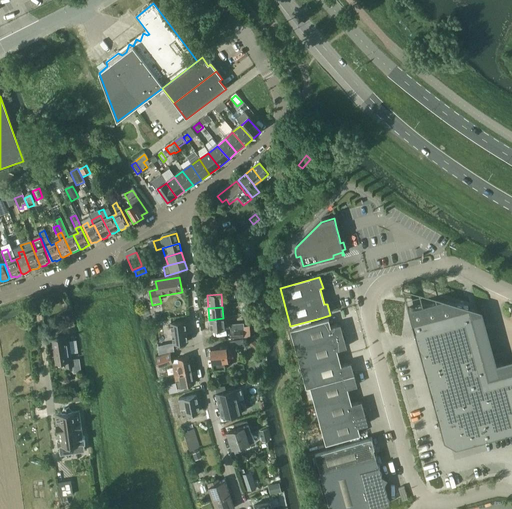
[(511,373),(488,381),(468,309),(408,310),(444,443),(456,449),(511,434),(511,373)]
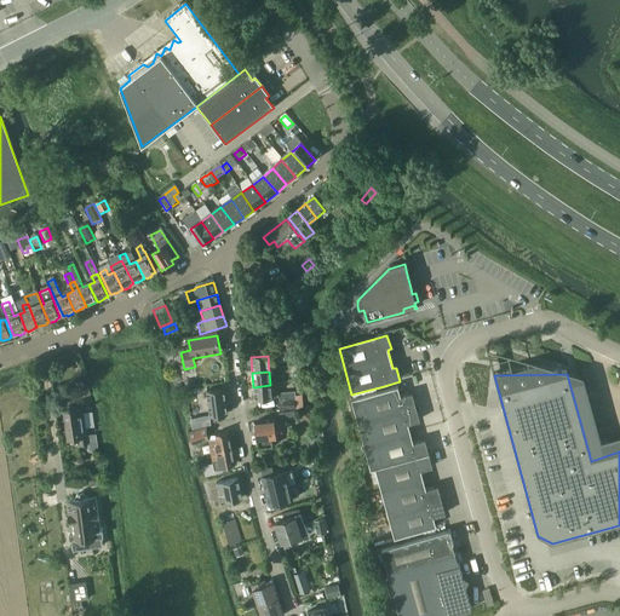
[(270,385),(253,387),(254,402),(271,401),(270,385)]
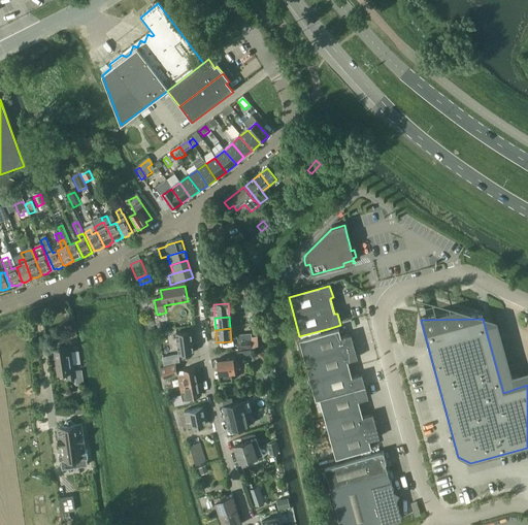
[(304,362),(354,348),(351,336),(340,338),(338,331),(299,341),(304,362)]
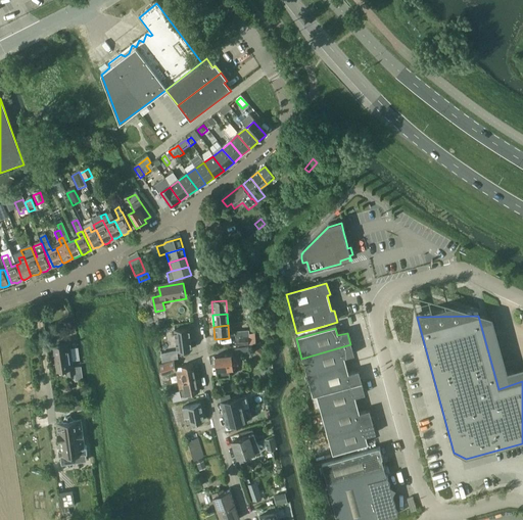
[(189,330),(174,332),(177,352),(191,350),(189,330)]
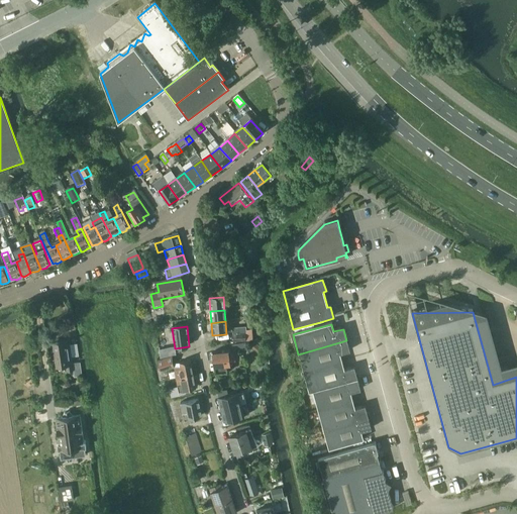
[(233,343),(249,342),(249,335),(232,336),(233,343)]
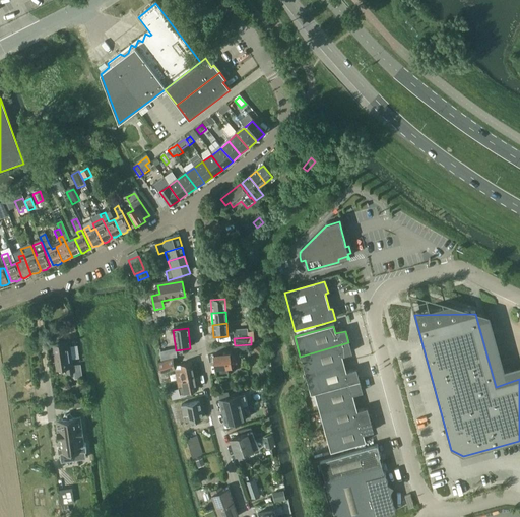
[(305,376),(344,365),(342,358),(351,354),(348,342),(300,357),(305,376)]
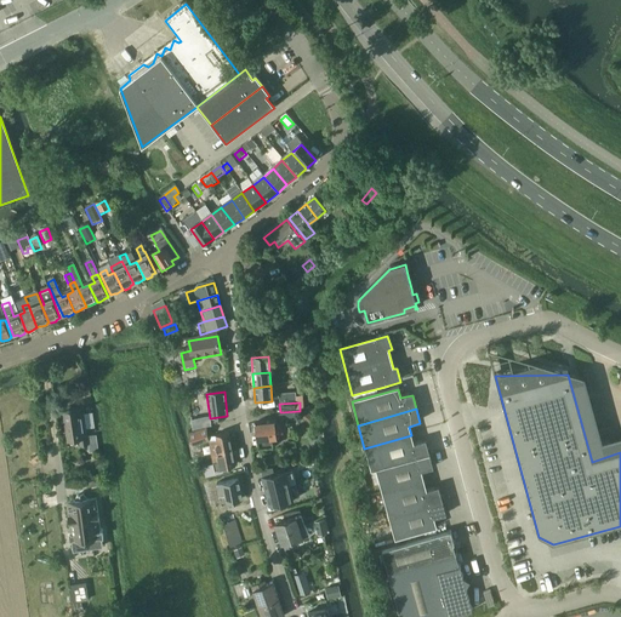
[(80,416),(79,410),(63,412),(68,443),(79,441),(80,447),(87,447),(87,446),(96,445),(95,438),(86,439),(84,416),(80,416)]
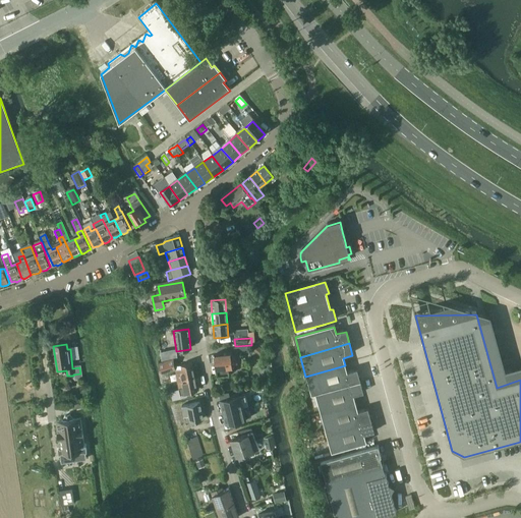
[(217,379),(228,377),(227,368),(231,368),(229,355),(214,357),(214,358),(213,360),(214,363),(215,364),(217,379)]
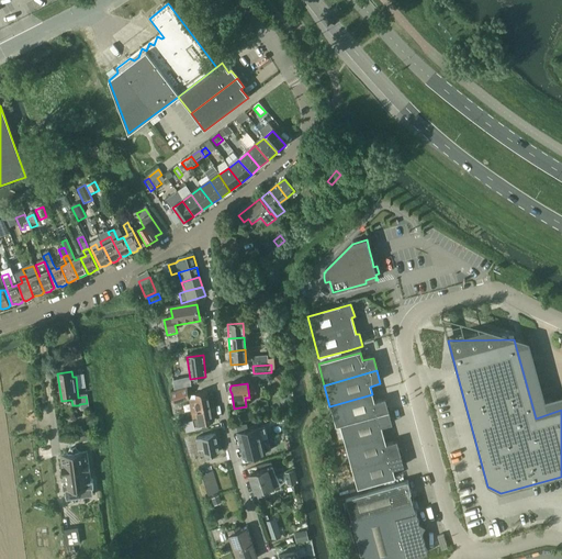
[(173,404),(189,401),(187,390),(171,393),(173,404)]
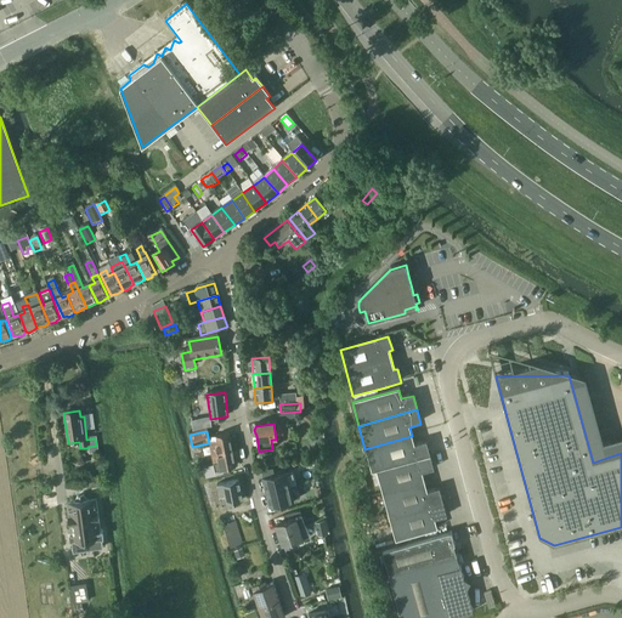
[(211,455),(232,452),(228,435),(215,437),(216,443),(209,444),(211,455)]
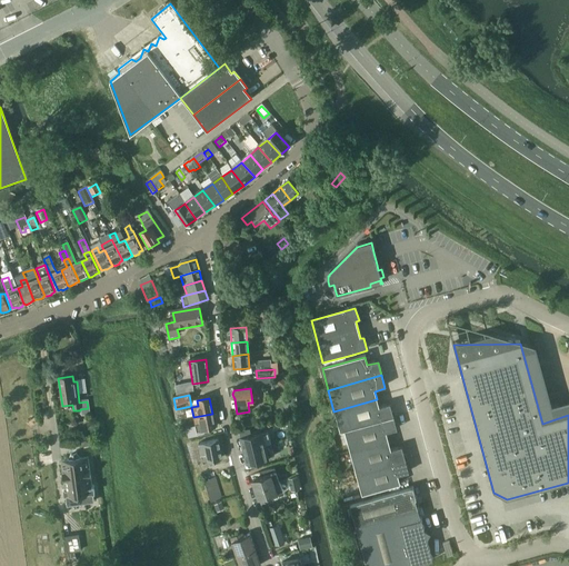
[(340,433),(393,418),(390,405),(379,408),(377,399),(333,411),(340,433)]
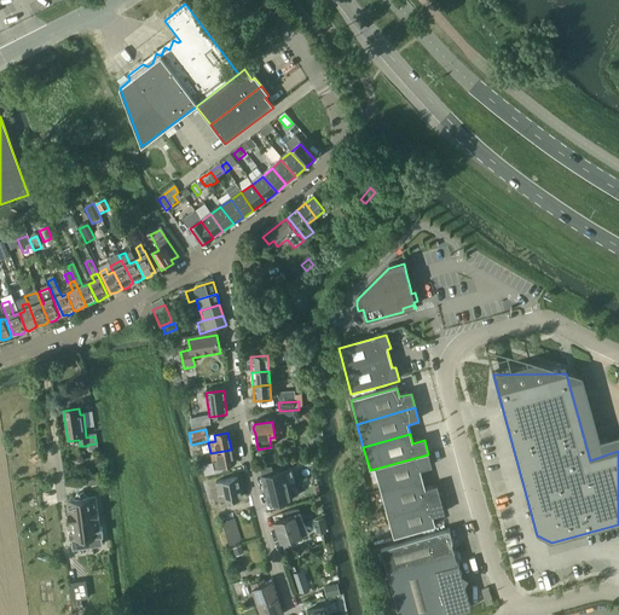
[(231,450),(210,453),(213,466),(220,465),(221,469),(235,466),(231,450)]
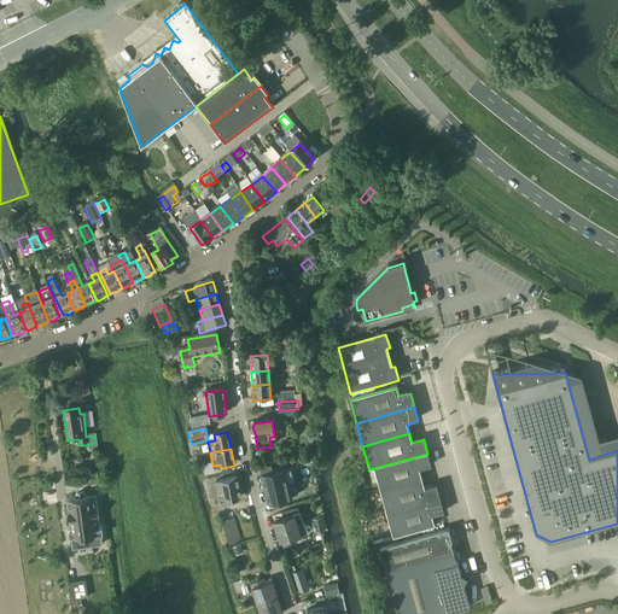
[(380,492),(423,480),(419,471),(431,468),(427,454),(369,469),(369,471),(374,469),(380,492)]
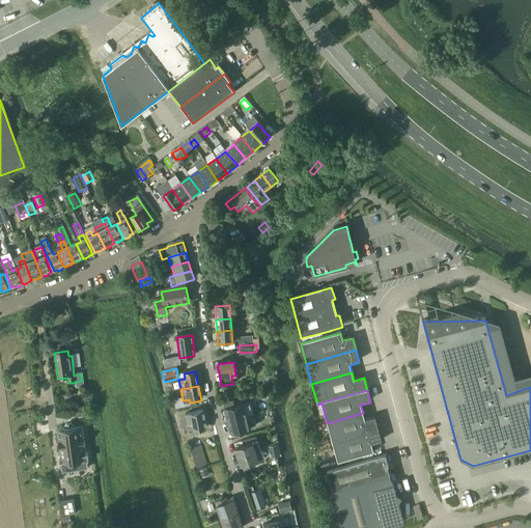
[(245,405),(224,410),(227,422),(248,417),(245,405)]
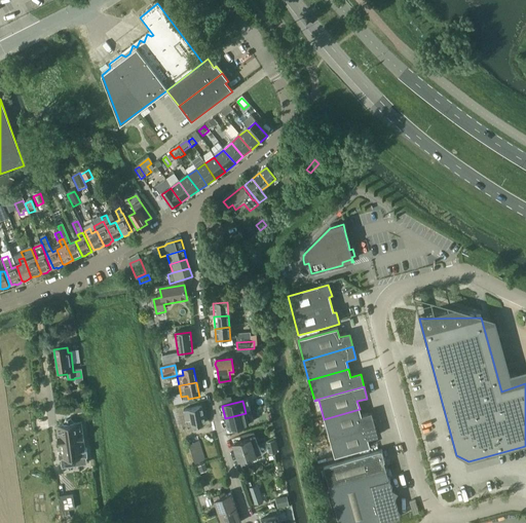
[(81,404),(72,406),(74,415),(83,413),(81,404)]
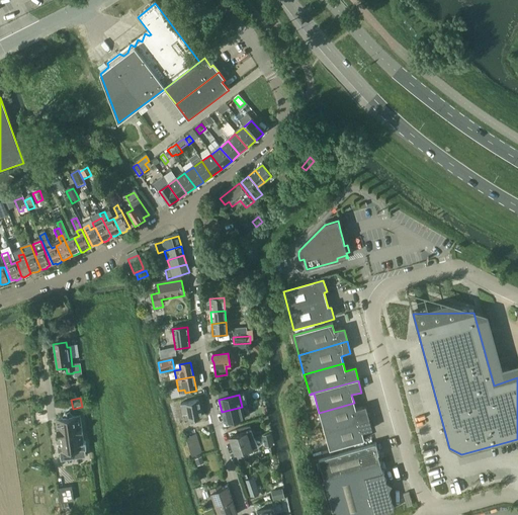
[(201,418),(198,402),(180,406),(182,416),(187,415),(188,421),(201,418)]
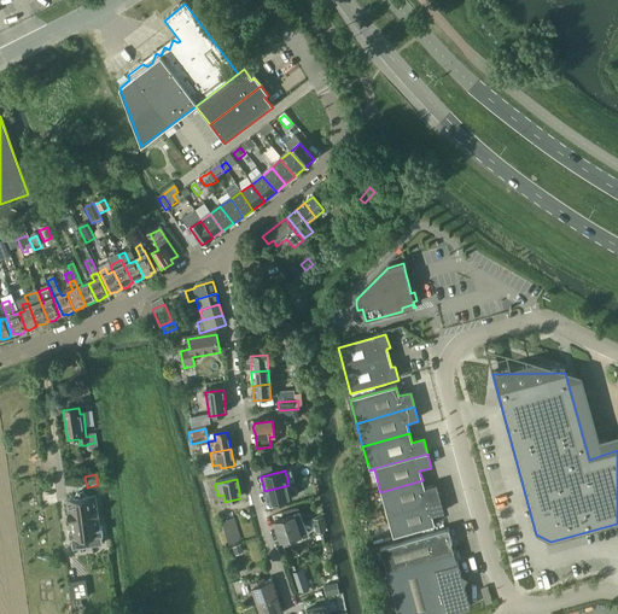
[(386,515),(439,501),(436,486),(425,490),(423,480),(380,492),(386,515)]
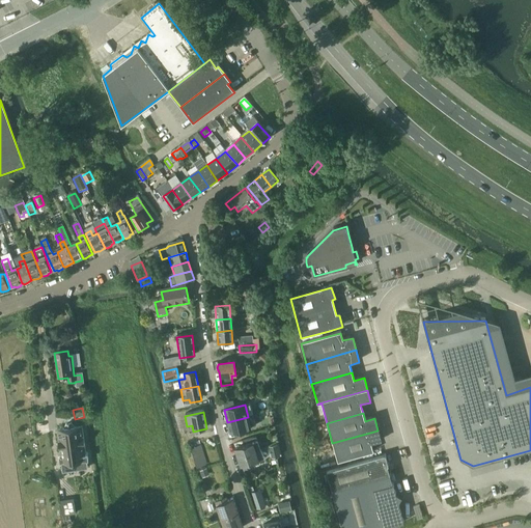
[(248,417),(227,422),(229,434),(255,427),(253,416),(248,417)]
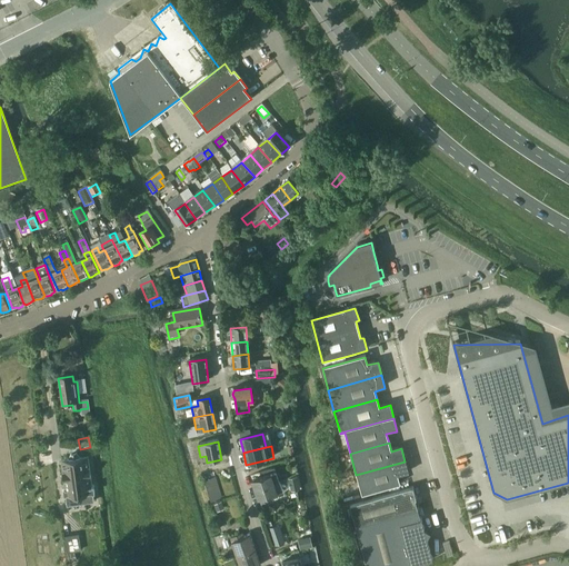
[(82,459),(76,455),(71,456),(68,462),(60,463),(65,493),(63,493),(65,499),(66,499),(67,507),(93,504),(92,495),(95,495),(93,488),(91,488),(87,459),(82,459)]
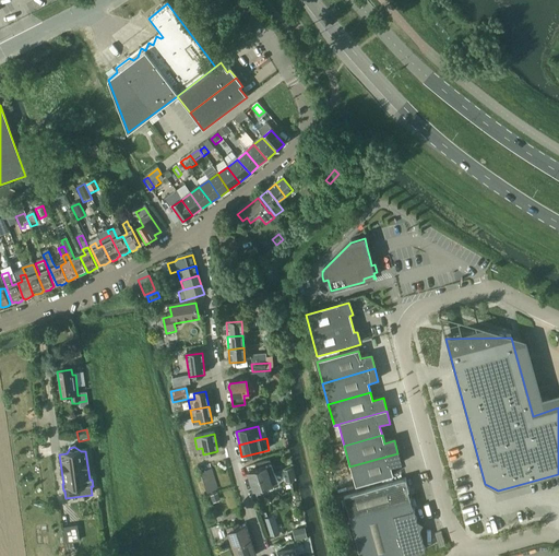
[(397,453),(349,466),(355,487),(393,477),(391,469),(402,465),(397,453)]
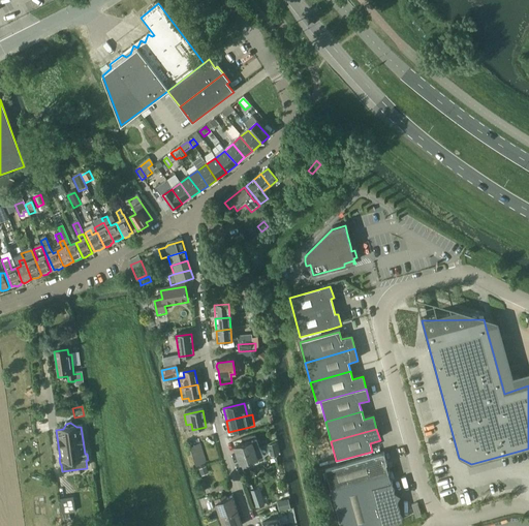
[(237,457),(254,452),(251,442),(234,449),(237,457)]
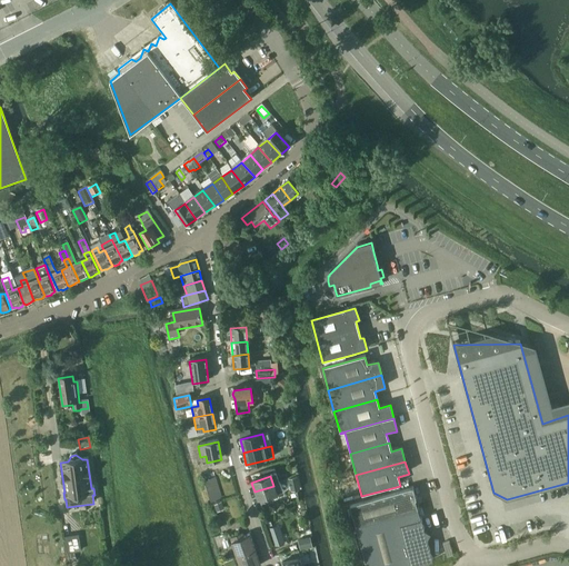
[(210,504),(221,500),(215,479),(205,483),(210,504)]
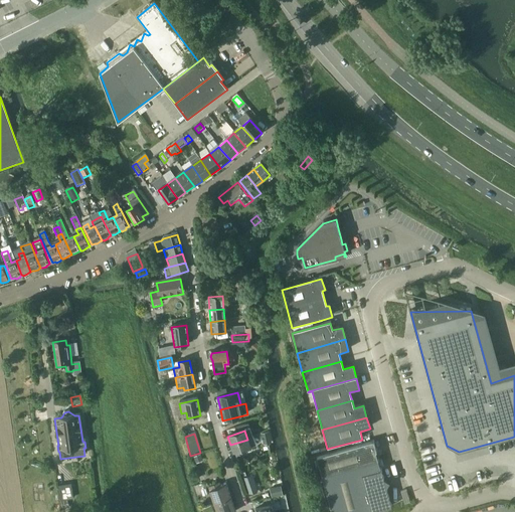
[(269,434),(262,436),(264,447),(272,445),(269,434)]
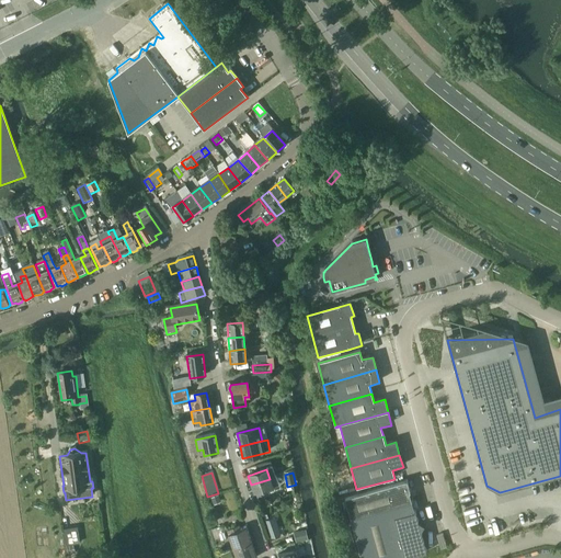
[(270,479),(251,485),(254,494),(255,494),(258,500),(266,497),(264,491),(273,488),(270,479)]
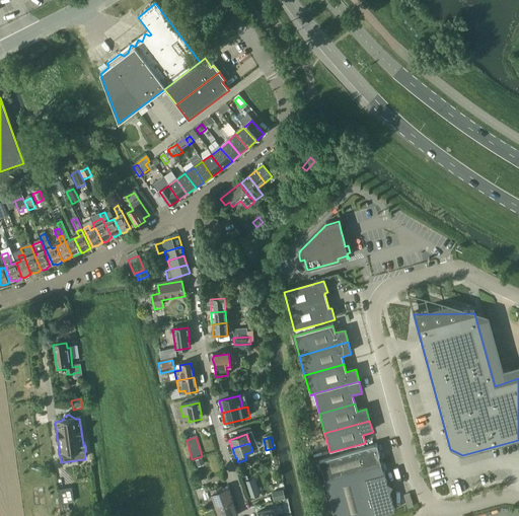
[(324,481),(381,465),(378,457),(379,457),(376,446),(319,461),(324,481)]
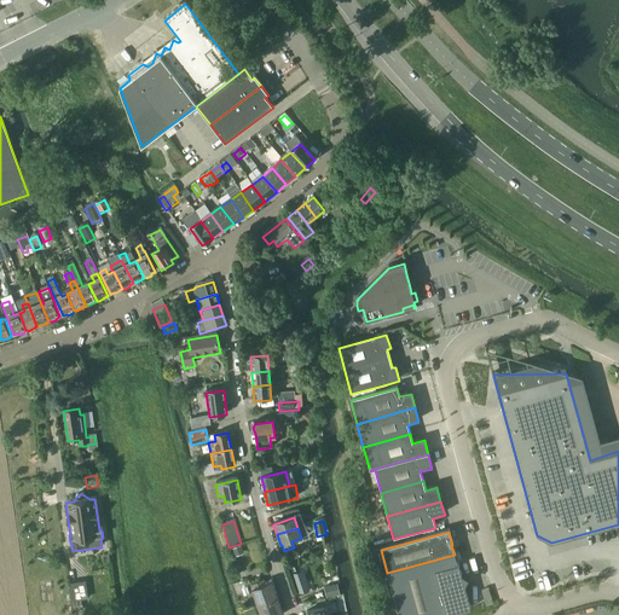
[(455,555),(387,573),(398,614),(457,614),(469,611),(470,609),(464,587),(468,580),(462,576),(458,564),(457,566),(455,555)]
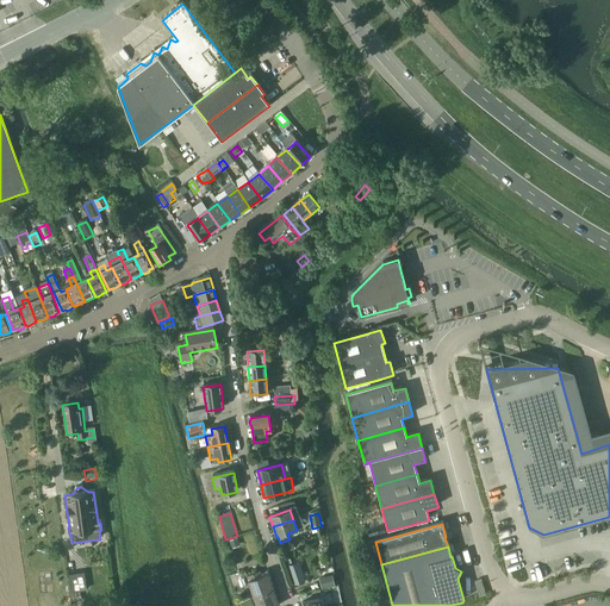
[(240,589),(247,587),(242,574),(235,575),(240,589)]
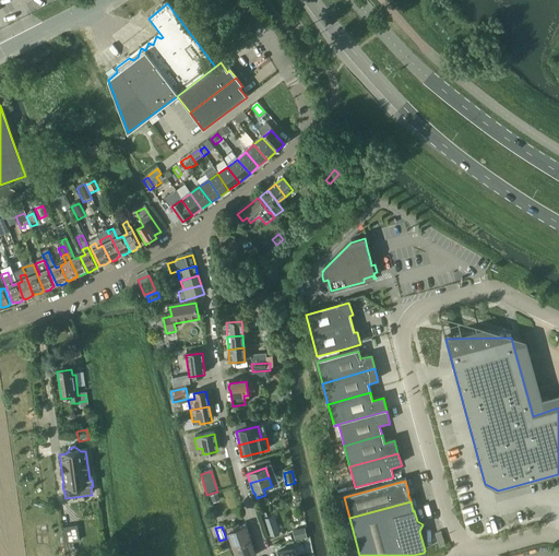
[(233,548),(250,542),(245,527),(236,530),(236,527),(226,530),(230,544),(233,548)]
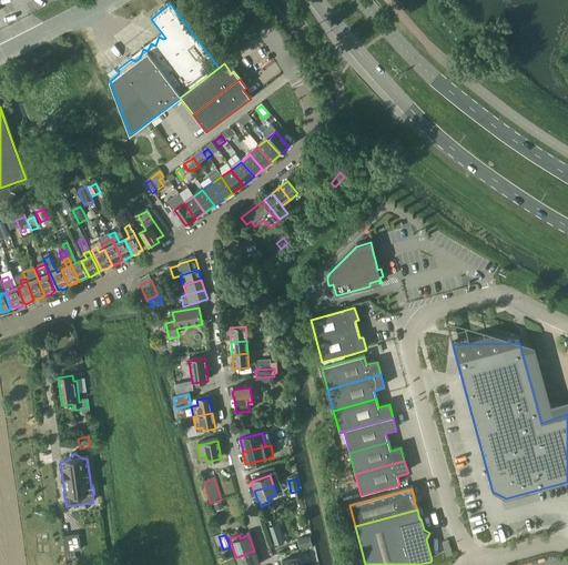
[(78,536),(64,538),(68,564),(72,564),(72,563),(75,563),(74,553),(80,552),(78,536)]
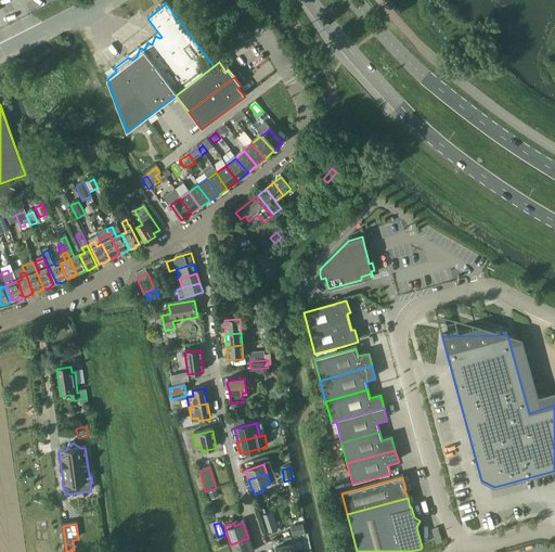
[(302,526),(291,529),(293,539),(305,536),(302,526)]
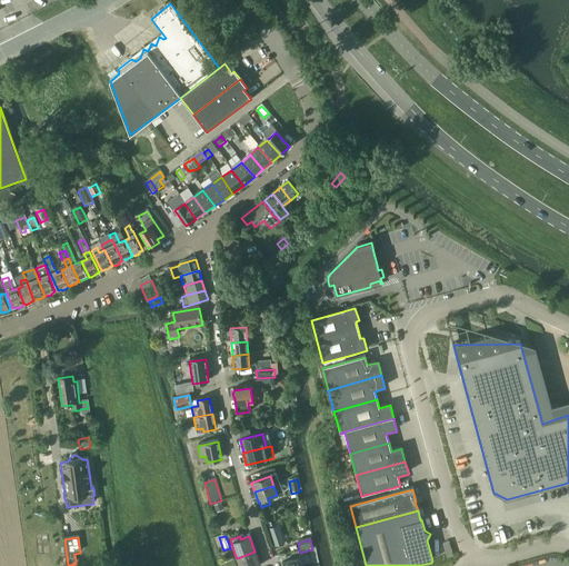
[(255,552),(237,558),(239,565),(259,565),(255,552)]
